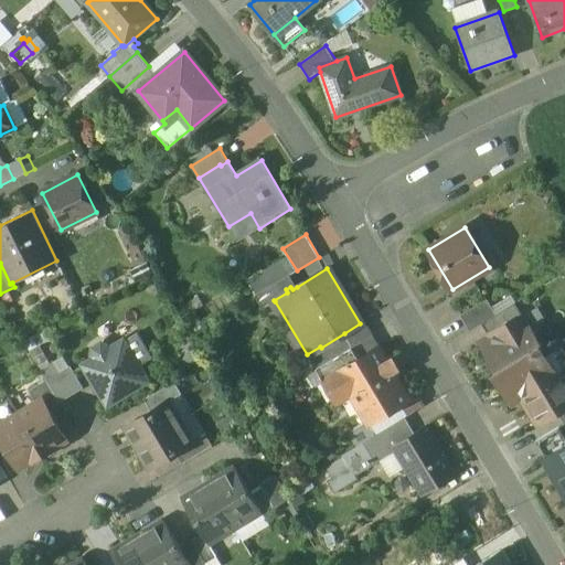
[(289,275),(255,295),(263,308),(275,301),(274,300),(287,292),(286,289),(290,287),(292,289),(297,287),(289,275)]
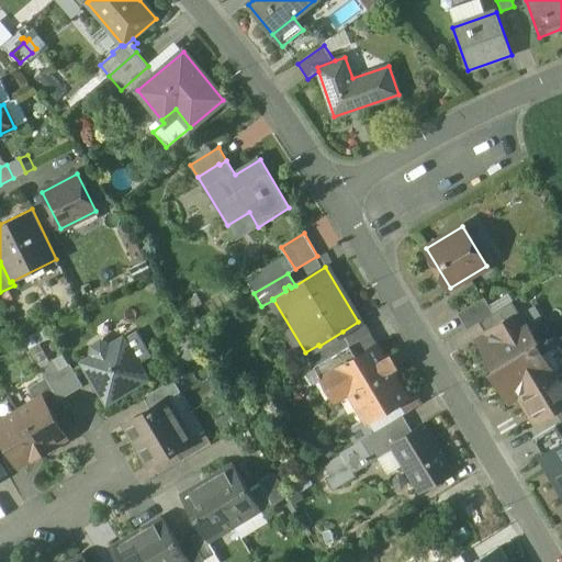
[(485,299),(459,314),(468,329),(479,322),(494,313),(485,299)]
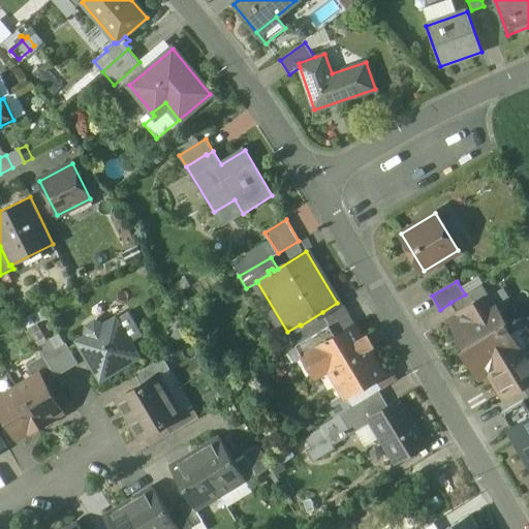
[(465,294),(450,303),(457,313),(479,300),(480,301),(490,294),(483,283),(465,294)]
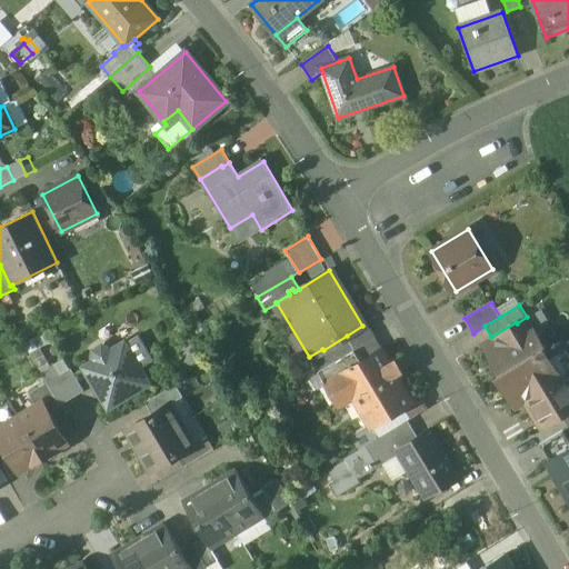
[(525,331),(522,332),(517,323),(516,322),(491,337),(493,339),(487,342),(491,350),(490,356),(500,373),(540,349),(545,347),(536,333),(525,331)]
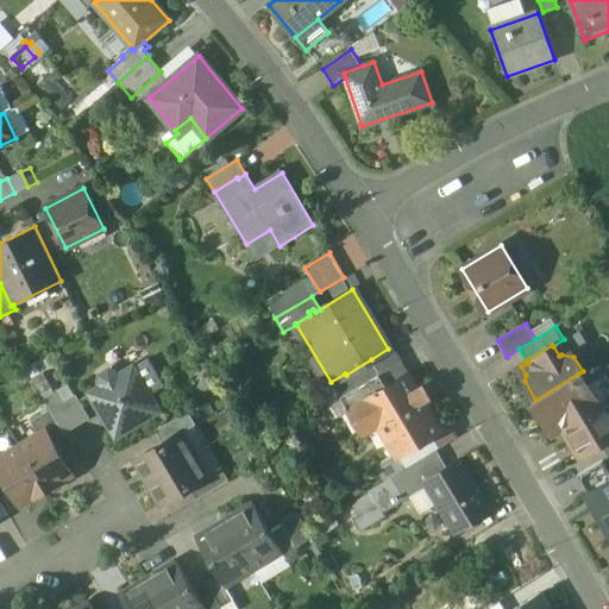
[(139,362),(152,389),(163,383),(150,356),(139,362)]
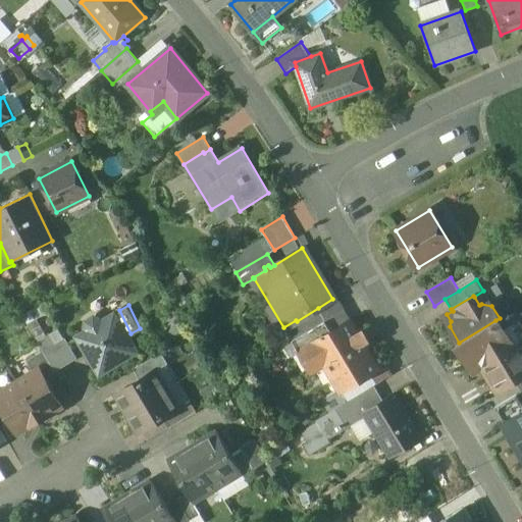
[(318,308),(297,321),(296,320),(283,327),(292,340),(325,319),(318,308)]
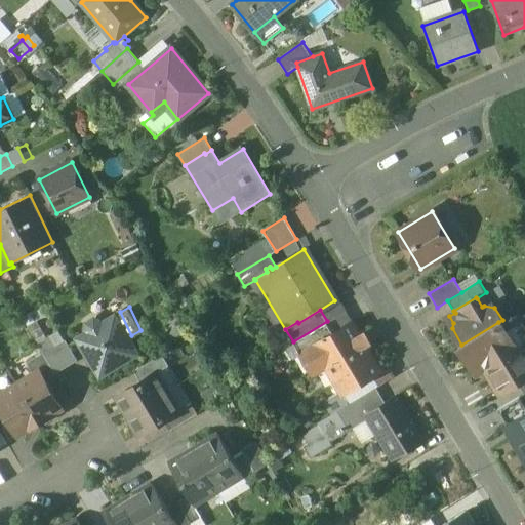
[(115,317),(101,325),(99,322),(92,320),(87,323),(85,329),(87,332),(77,338),(99,375),(111,369),(112,370),(124,363),(123,362),(136,354),(115,317)]
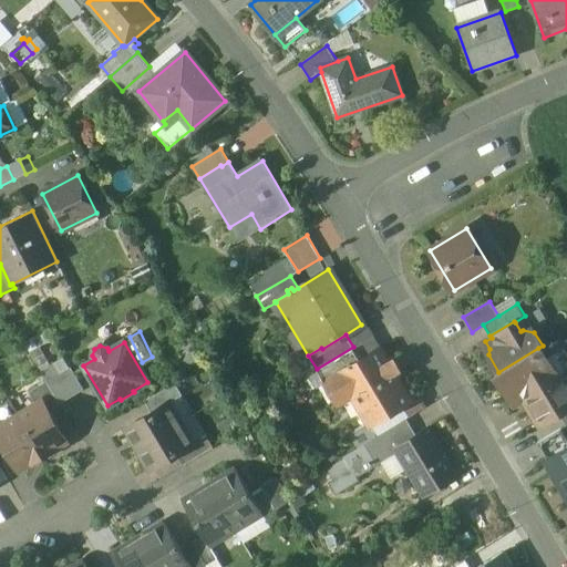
[(353,347),(317,369),(323,381),(360,359),(353,347)]
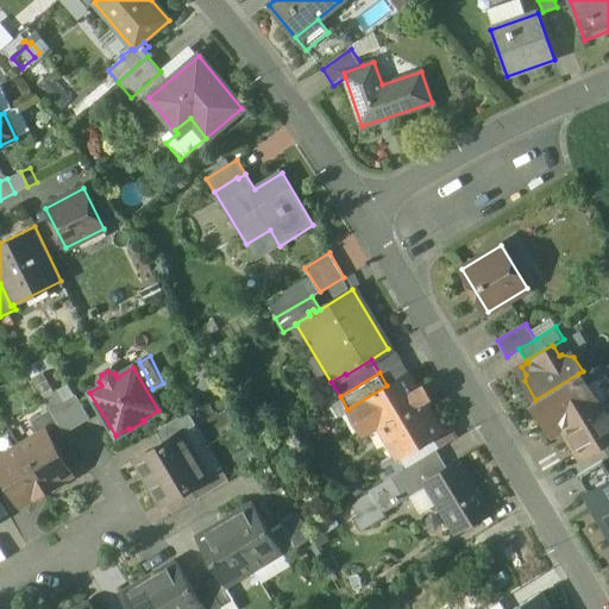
[(387,385),(347,409),(363,434),(378,425),(397,457),(425,440),(440,431),(443,429),(408,372),(387,385)]
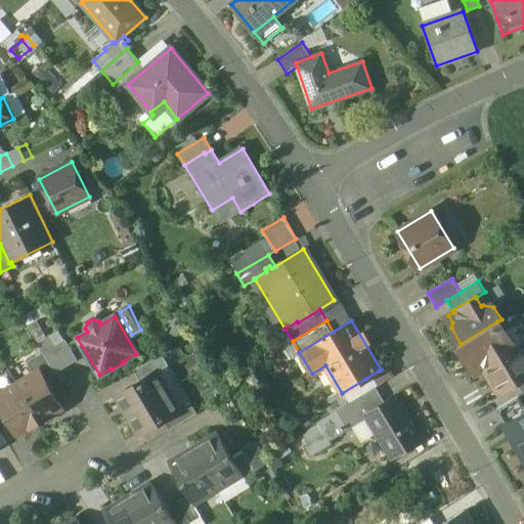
[(497,321),(461,344),(459,349),(469,365),(474,366),(479,374),(484,370),(485,373),(492,376),(489,381),(491,383),(512,370),(519,382),(523,378),(523,349),(512,357),(503,355),(504,352),(499,346),(501,344),(505,334),(497,321)]
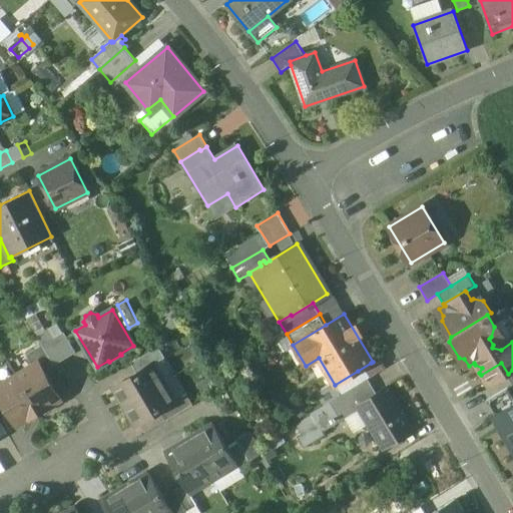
[(53,361),(75,349),(59,321),(37,334),(53,361)]
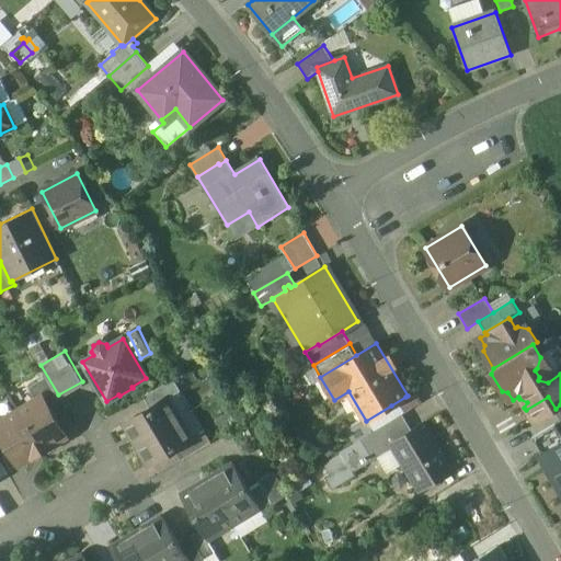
[(46,378),(29,389),(35,400),(42,396),(52,414),(64,407),(46,378)]
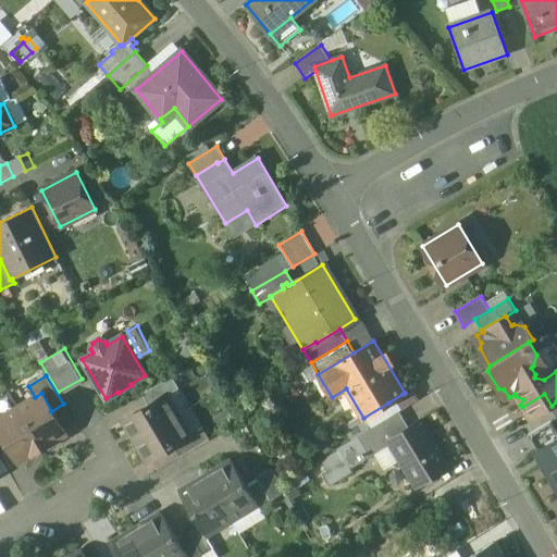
[(172,375),(143,393),(149,404),(164,395),(165,396),(180,387),(172,375)]
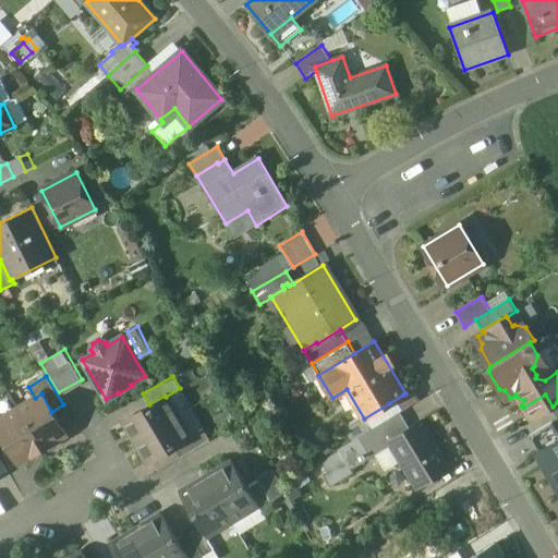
[(51,412),(41,393),(35,398),(17,409),(41,449),(65,435),(51,412)]
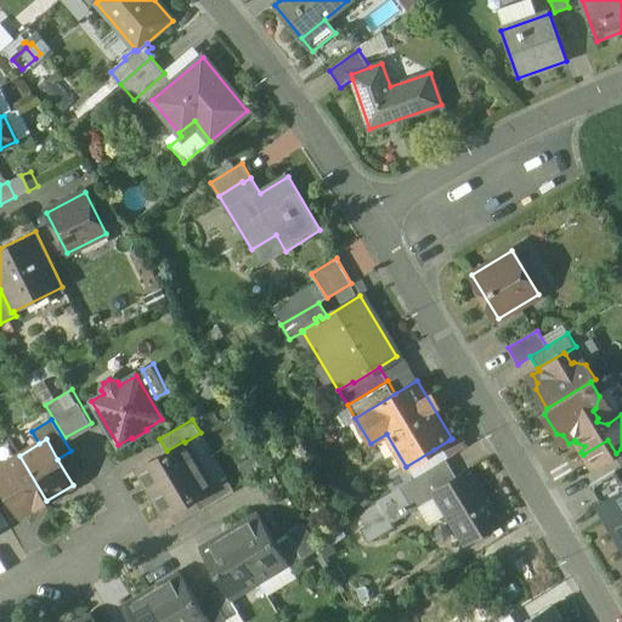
[(450,440),(434,450),(441,462),(446,459),(457,452),(450,440)]
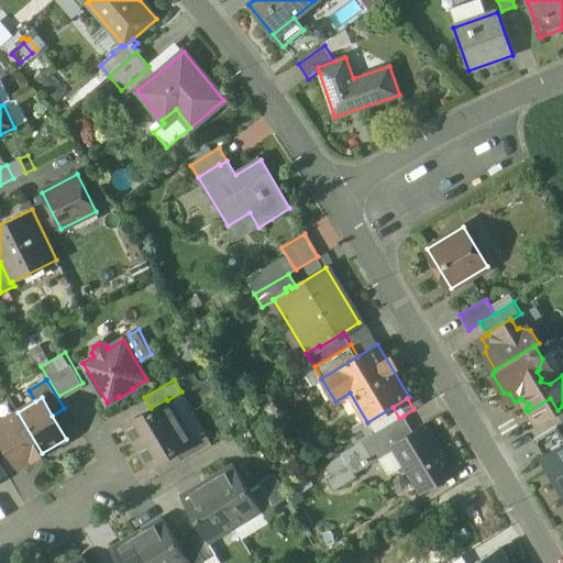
[(550,398),(528,411),(536,423),(555,411),(558,410),(550,398)]
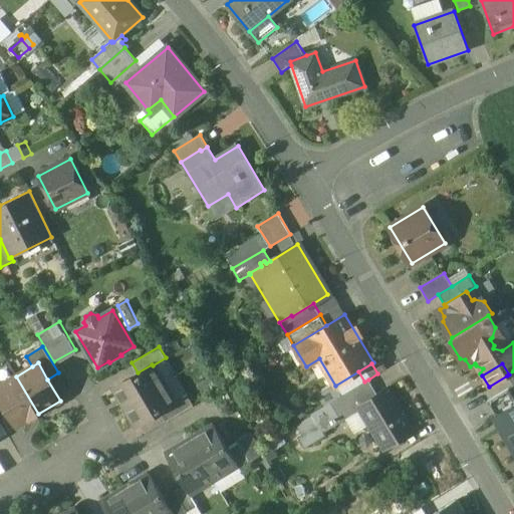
[(138,372),(113,388),(125,406),(164,383),(153,365),(152,364),(138,372)]
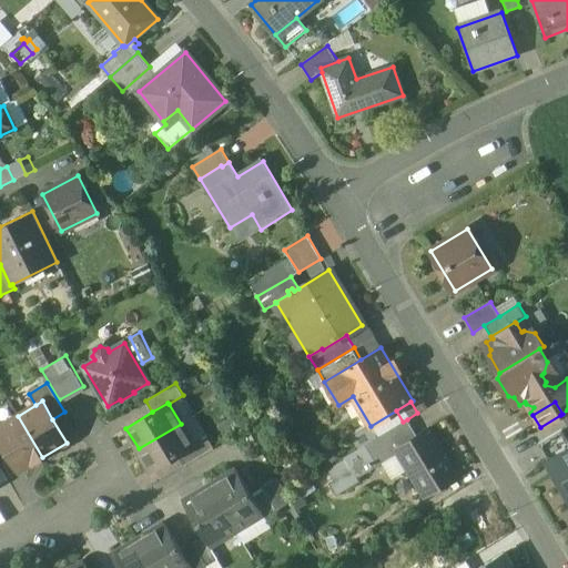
[(42,457),(18,416),(0,426),(0,440),(18,472),(42,457)]
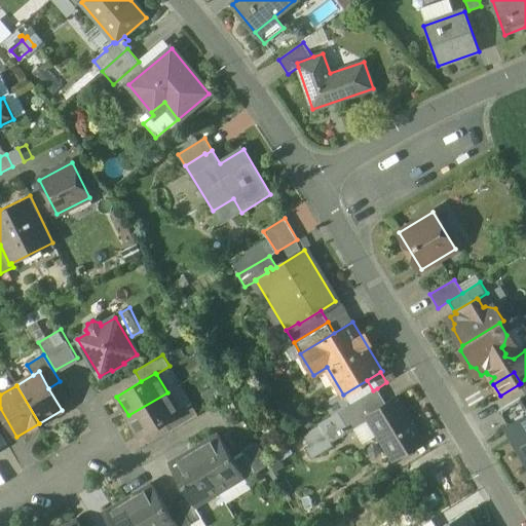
[(373,390),(357,401),(364,412),(367,416),(386,404),(377,388),(373,390)]
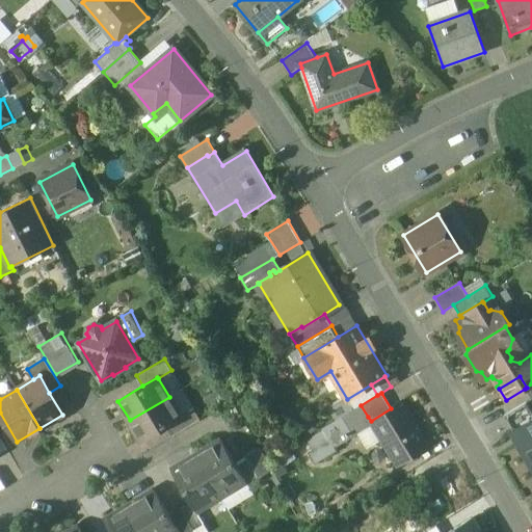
[(169,397),(130,420),(141,441),(166,425),(181,417),(181,416),(169,397)]
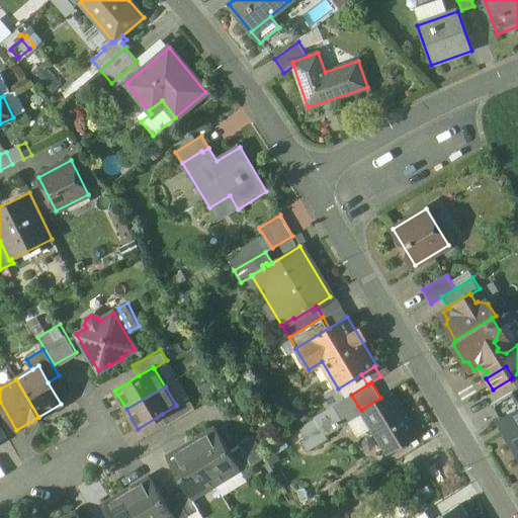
[(419,436),(392,391),(380,398),(361,410),(363,415),(387,454),(419,436)]
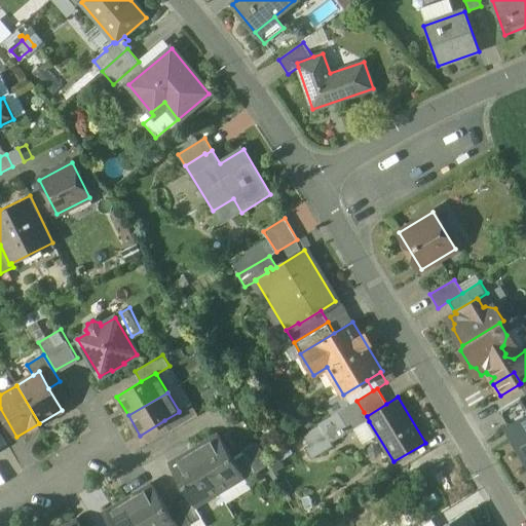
[(525,409),(520,400),(499,412),(509,426),(525,415),(525,409)]
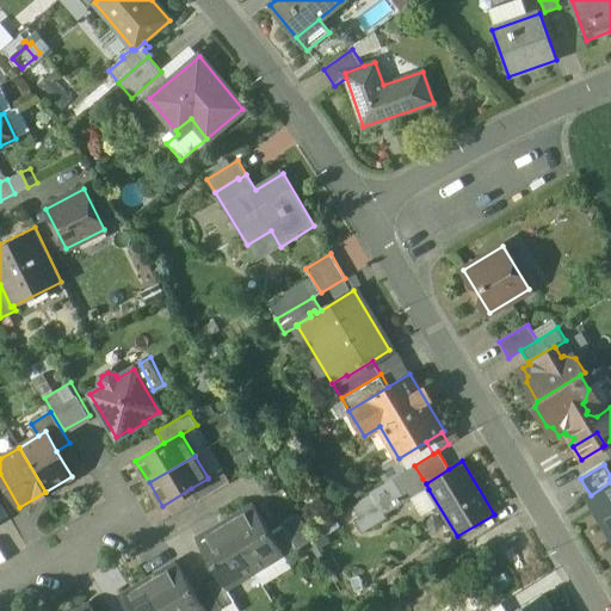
[(414,466),(392,479),(400,492),(423,479),(414,466)]
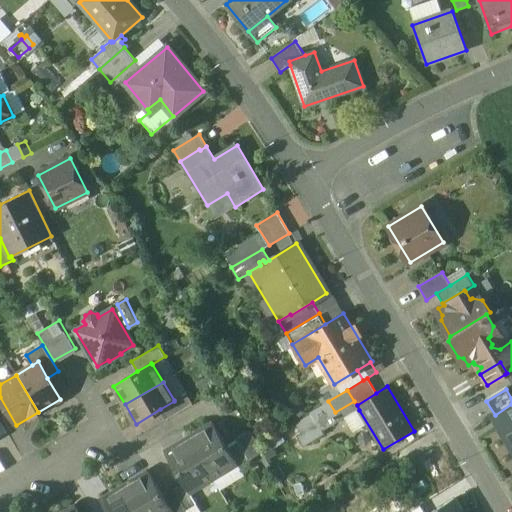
[(186,392),(174,400),(174,401),(160,409),(166,419),(193,403),(186,392)]
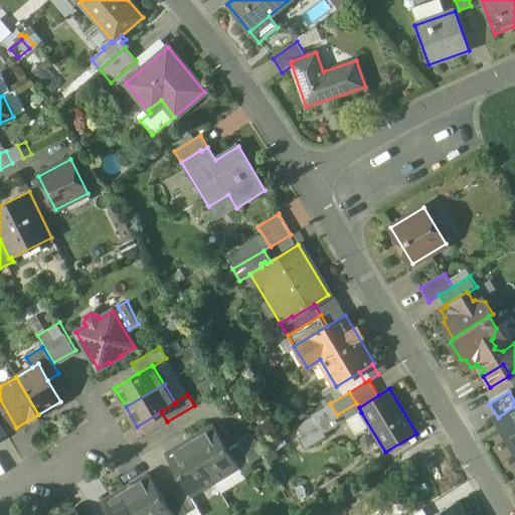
[(330,403),(312,414),(324,435),(361,412),(359,407),(356,403),(337,414),(330,403)]
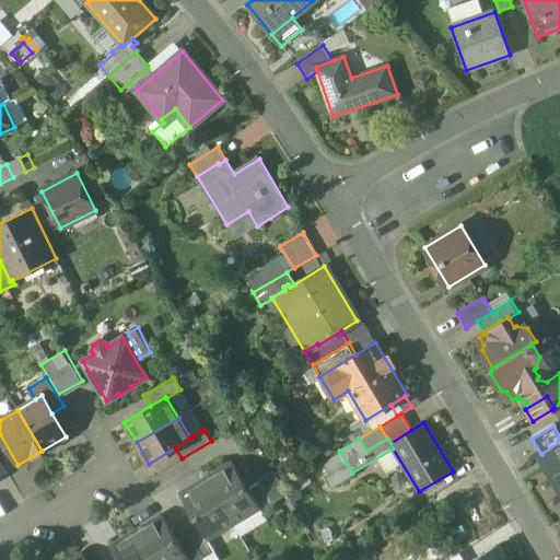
[(559,442),(541,454),(539,456),(559,490),(559,442)]
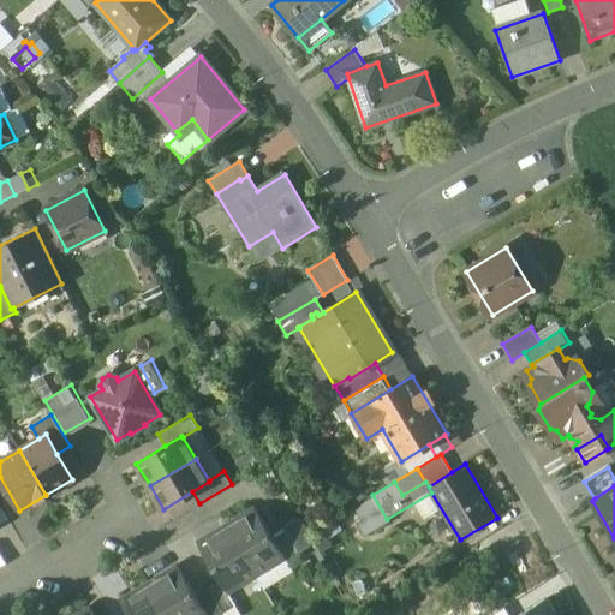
[(257,512),(252,514),(251,512),(227,526),(255,573),(268,566),(269,557),(281,551),(273,538),(257,512)]
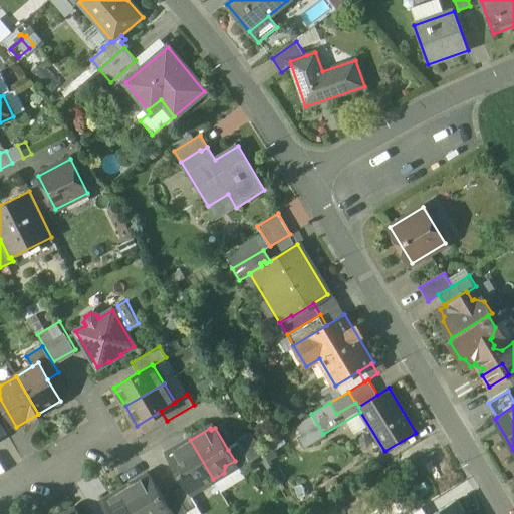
[(250,432),(236,441),(238,444),(249,462),(263,453),(250,432)]
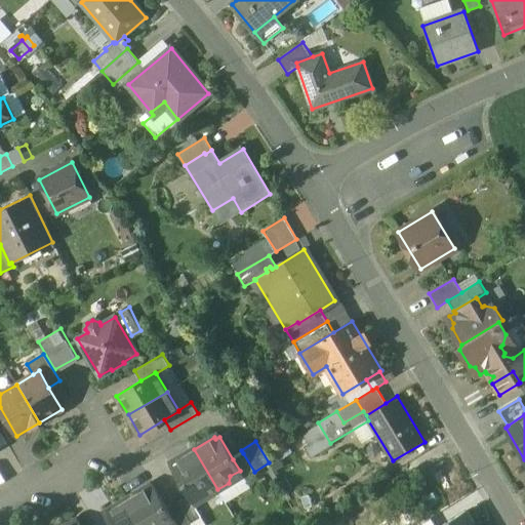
[(194,449),(174,461),(175,463),(171,467),(189,496),(192,500),(202,494),(208,495),(217,489),(194,449)]
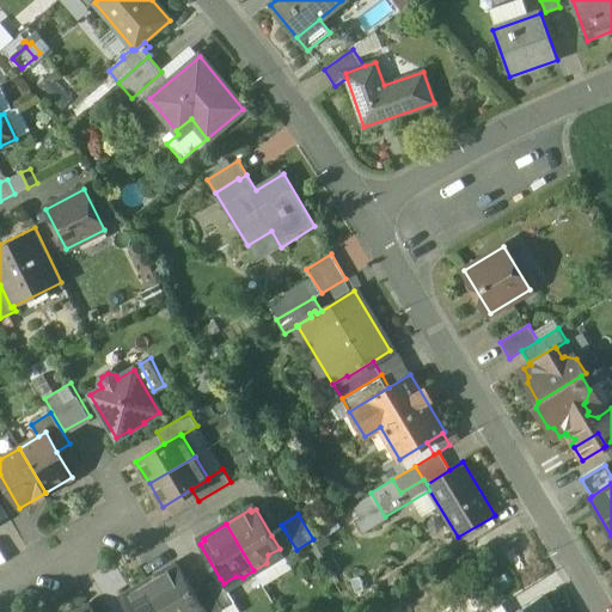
[(297,550),(283,528),(271,536),(280,549),(287,560),(299,552),(297,550)]
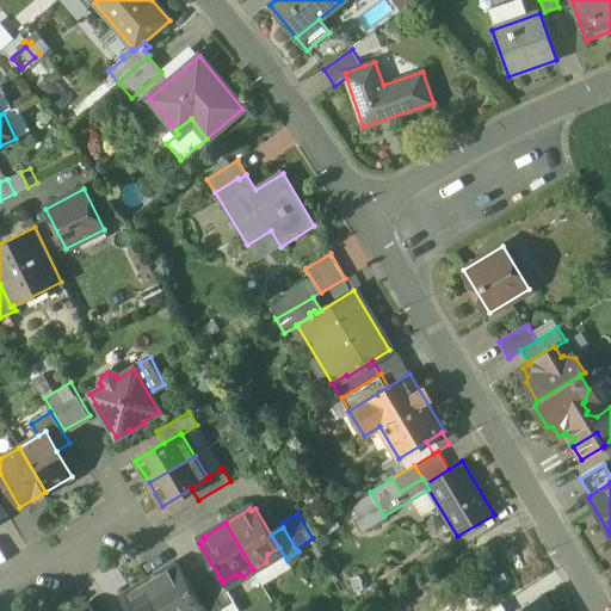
[(174,569),(173,566),(148,581),(166,610),(192,610),(203,605),(195,592),(179,566),(174,569)]
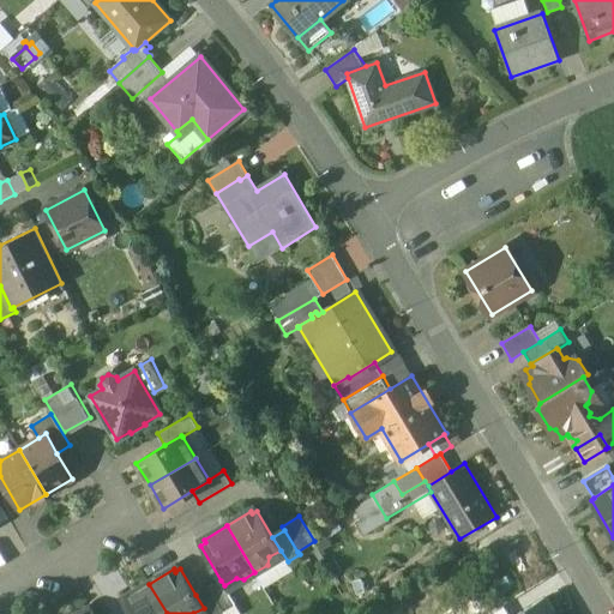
[(224,585),(221,581),(208,588),(223,613),(235,606),(224,585)]
